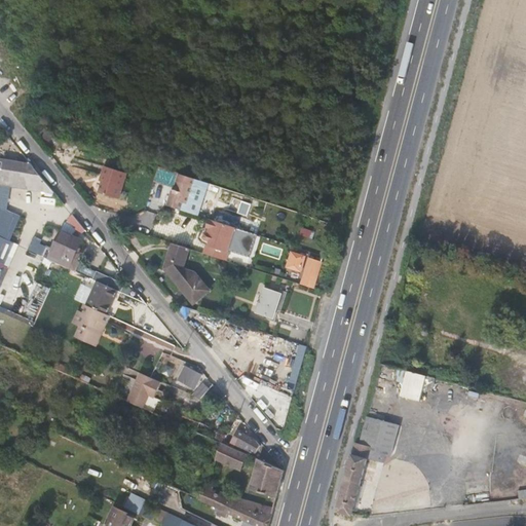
[(31,163),(1,157),(0,163),(0,183),(49,192),(49,196),(53,197),(54,193),(43,176),(31,163)]
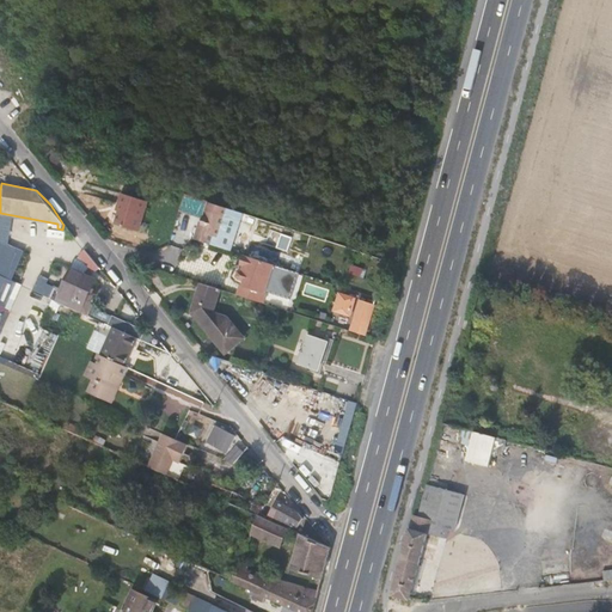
[(120,202),(112,221),(136,228),(146,201),(118,193),(115,201),(120,202)]
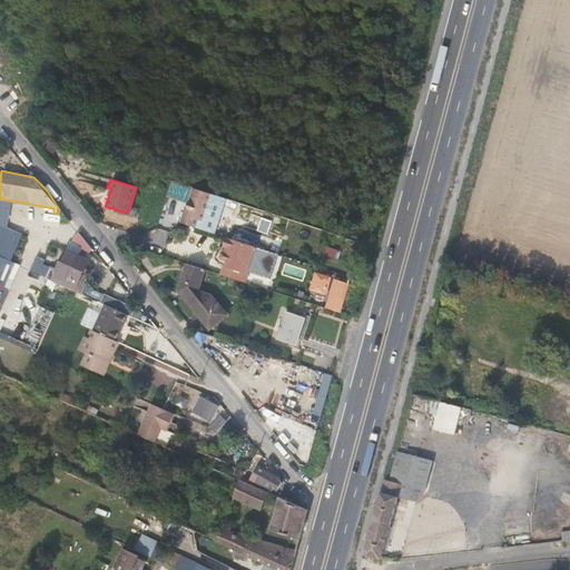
[(224,198),(193,188),(186,207),(185,212),(184,212),(179,223),(196,228),(198,220),(202,220),(207,202),(222,206),(224,198)]
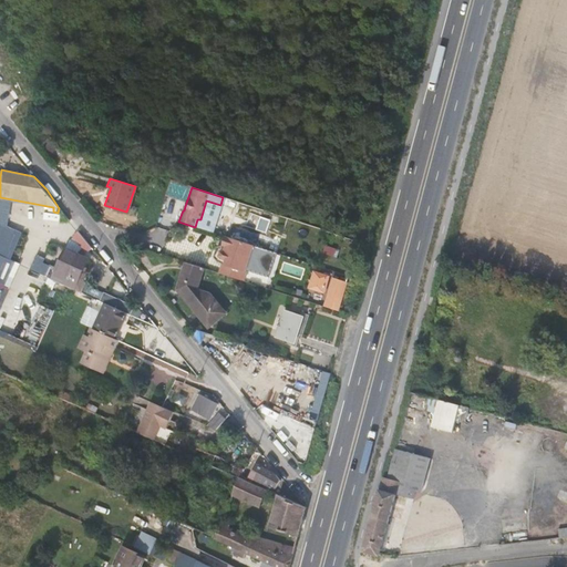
[(0,288),(12,290),(19,227),(0,225),(0,288)]
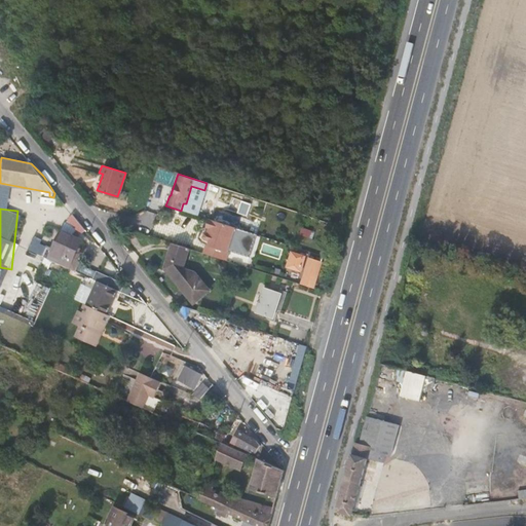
[(86,230),(73,215),(68,220),(81,235),(86,230)]
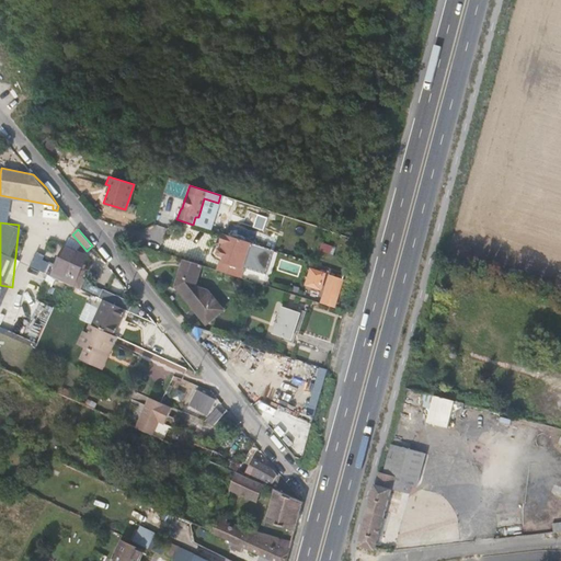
[(210,268),(241,277),(244,267),(242,266),(250,241),(222,232),(220,241),(212,242),(208,252),(214,259),(210,268)]
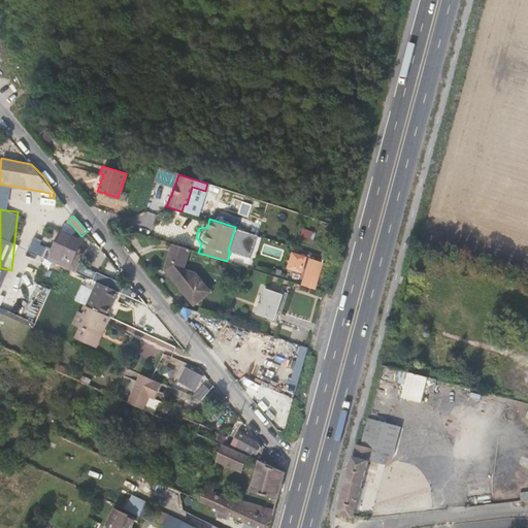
[(301,236),(310,239),(314,232),(304,229),(301,236)]
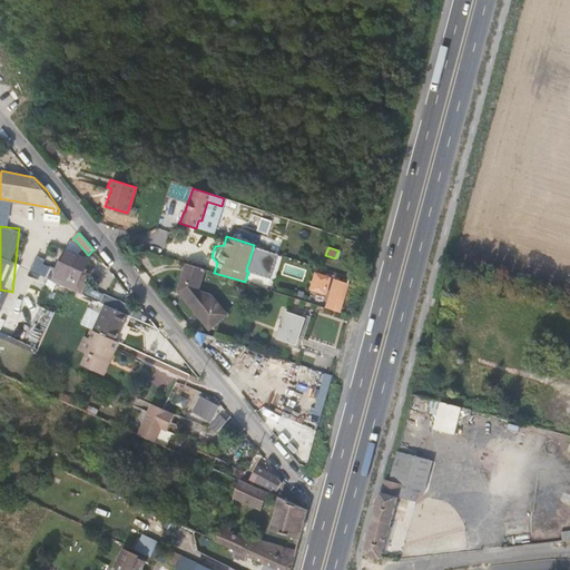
[(58,269),(55,268),(50,279),(76,292),(90,261),(68,251),(58,269)]
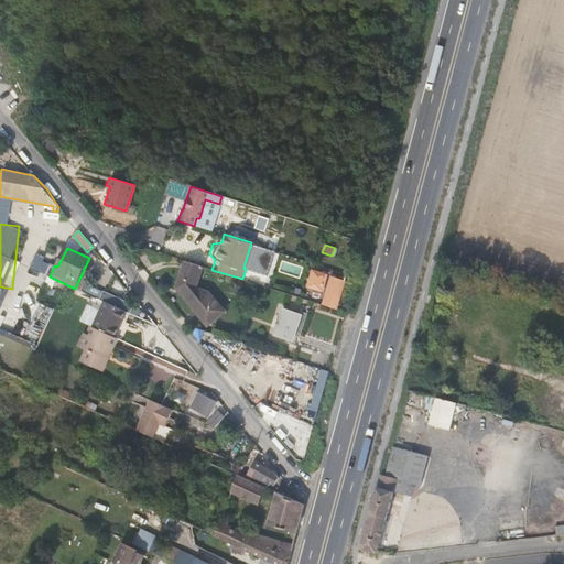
[(202,267),(185,261),(177,284),(190,288),(195,290),(202,267)]
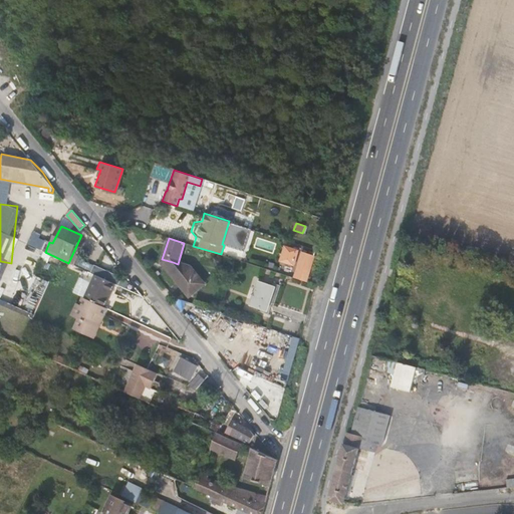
[(173,262),(172,269),(195,276),(188,267),(178,264),(173,262)]
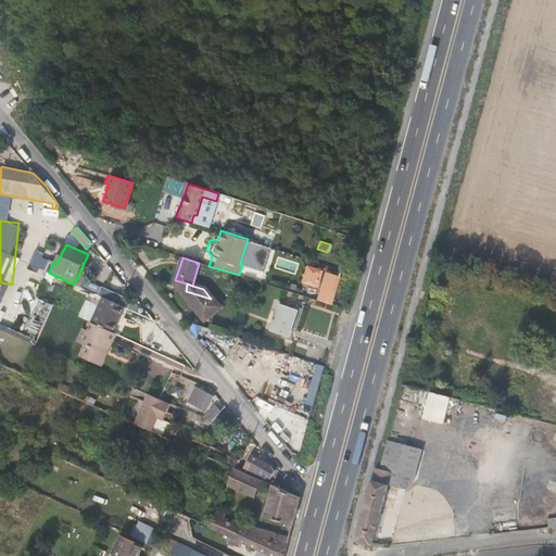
[(329,304),(337,306),(342,288),(335,286),(329,304)]
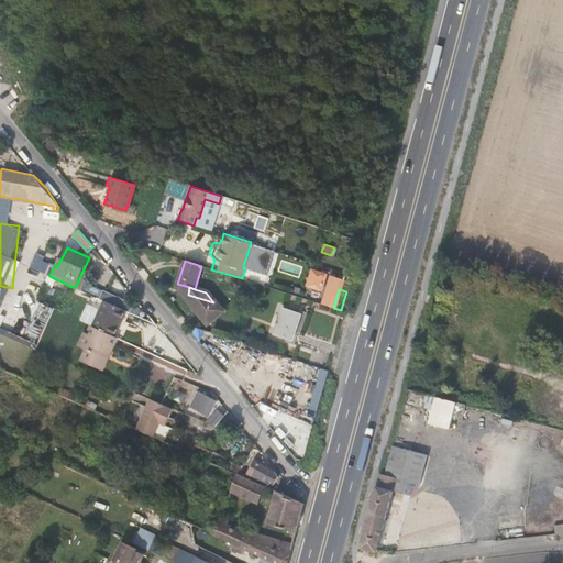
[(117,338),(128,311),(130,312),(133,305),(105,291),(101,299),(105,301),(94,327),(117,338)]
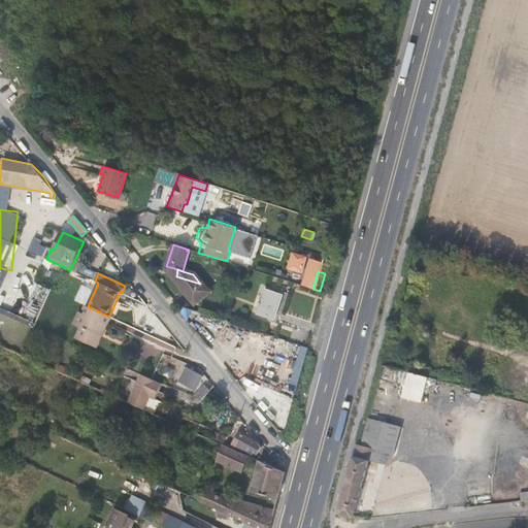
[(200,284),(176,276),(175,282),(192,303),(206,292),(200,284)]
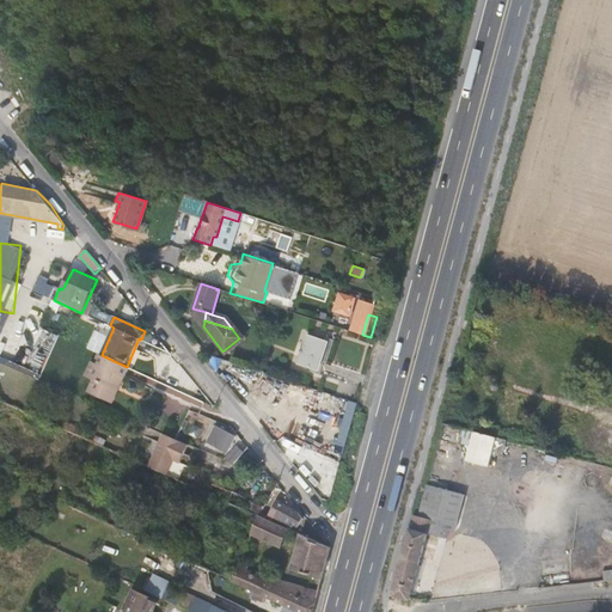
[(306,348),(300,365),(318,371),(328,342),(310,336),(307,346),(306,348)]
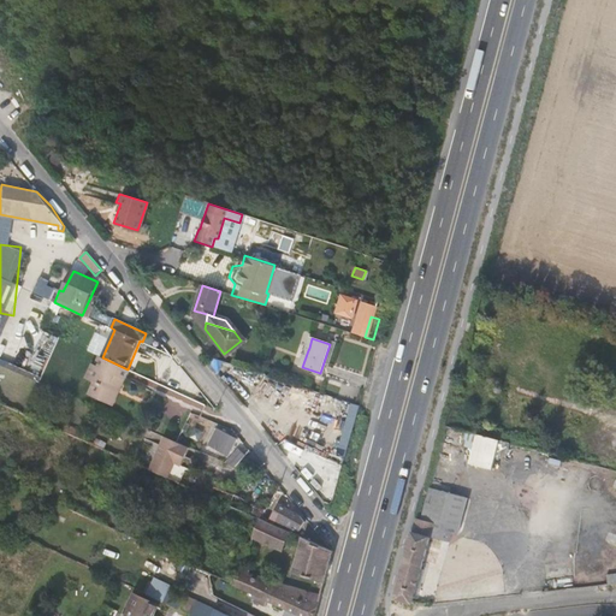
[(128,369),(102,357),(99,366),(95,365),(93,363),(87,379),(94,383),(90,392),(101,397),(100,401),(110,404),(116,391),(110,389),(112,381),(123,386),(130,371),(128,369)]
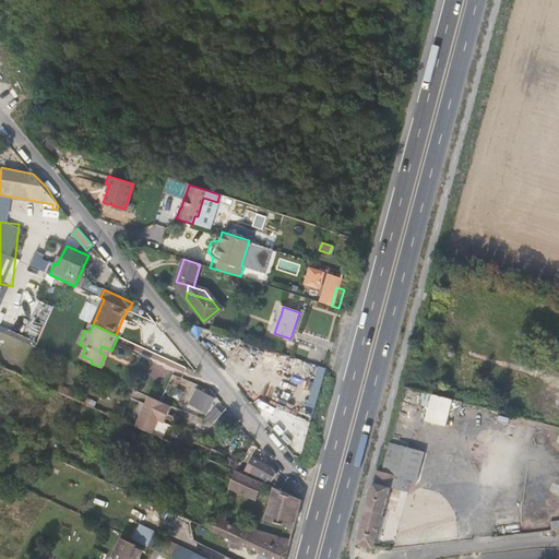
[(472,341),(470,351),(488,355),(490,345),(472,341)]
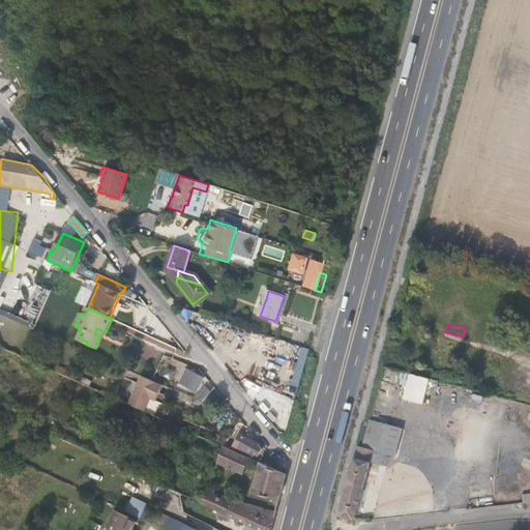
[(99,336),(94,348),(97,350),(106,332),(96,328),(94,334),(99,336)]
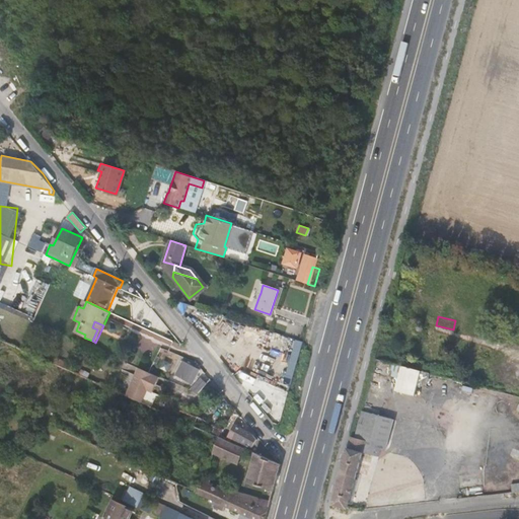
[(61,361),(59,366),(88,378),(89,376),(90,374),(61,361)]
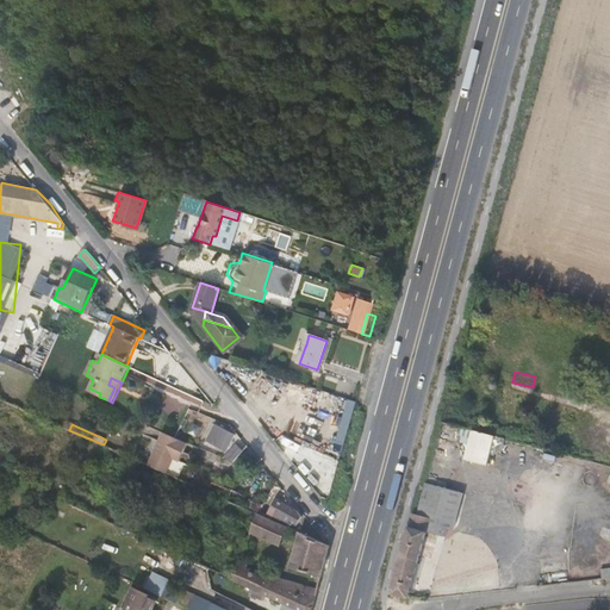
[(228,452),(235,435),(216,424),(207,441),(228,452)]
